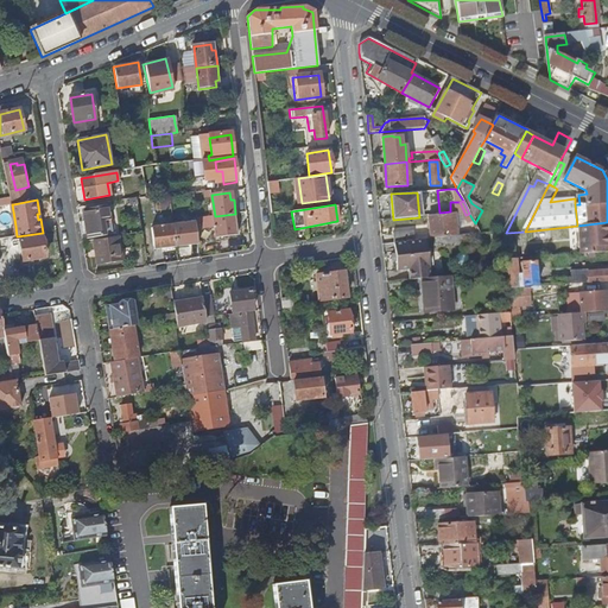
[(111,207),(102,208),(102,210),(92,213),(93,225),(89,225),(92,239),(108,236),(108,232),(105,232),(103,225),(113,223),(111,207)]
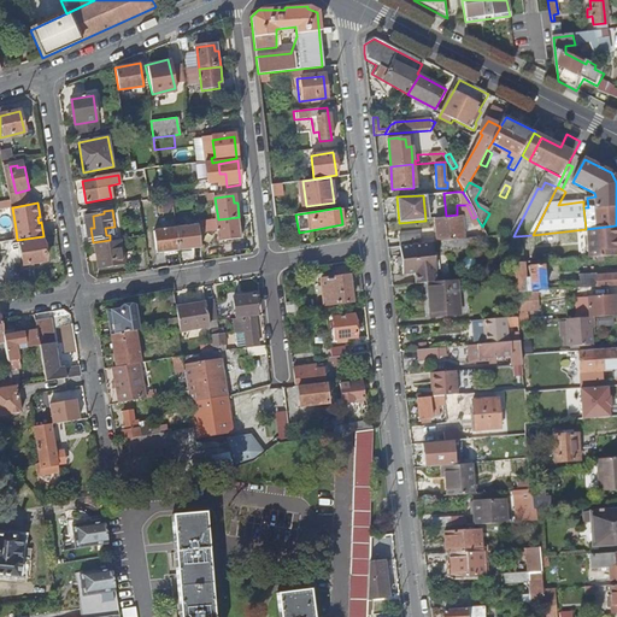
[(239,217),(218,219),(221,242),(239,240),(238,234),(241,233),(239,217)]
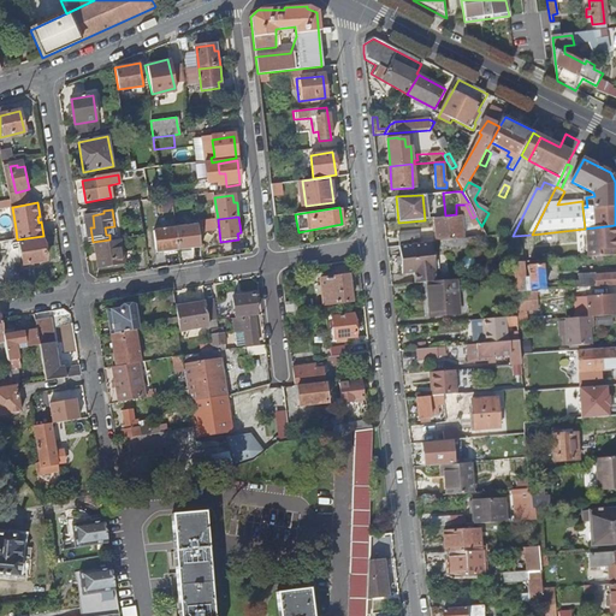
[(475,217),(472,218),(467,218),(473,231),(481,226),(475,217)]
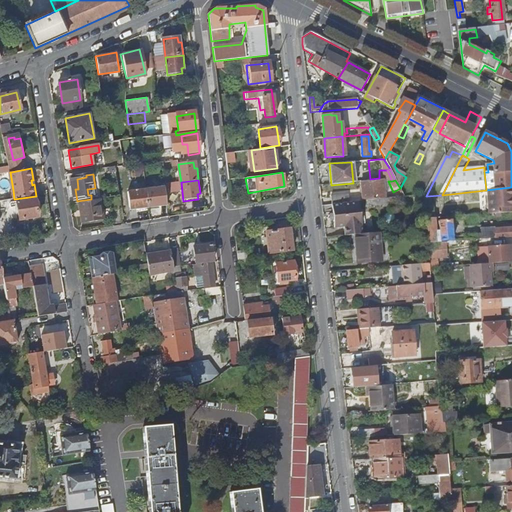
[(382,191),(381,181),(360,183),(362,203),(383,201),(383,194),(385,194),(385,190),(382,191)]
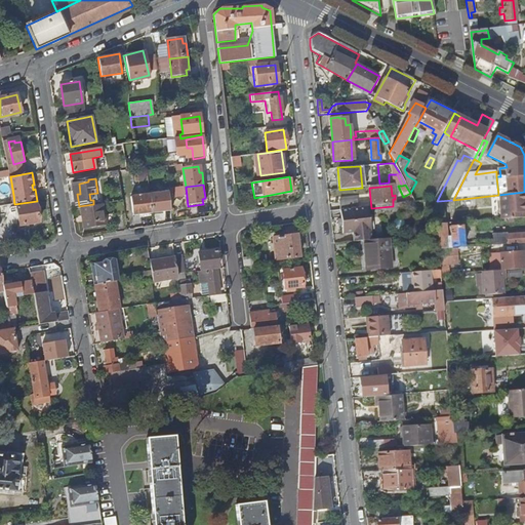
[(524,216),(524,201),(524,192),(498,195),(500,219),(524,216)]
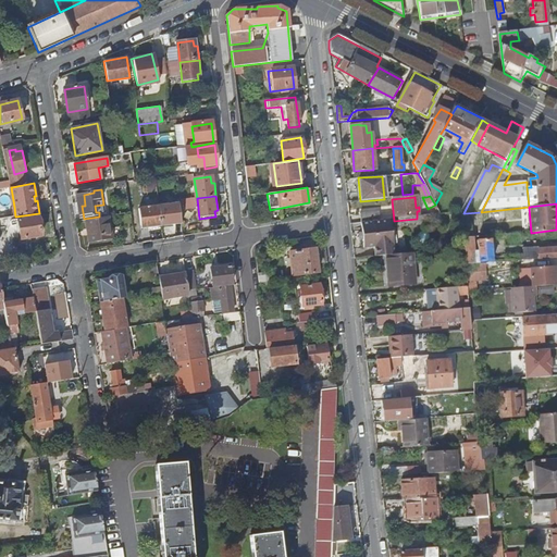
[(162,226),(175,224),(174,221),(182,220),(180,205),(160,207),(162,226)]
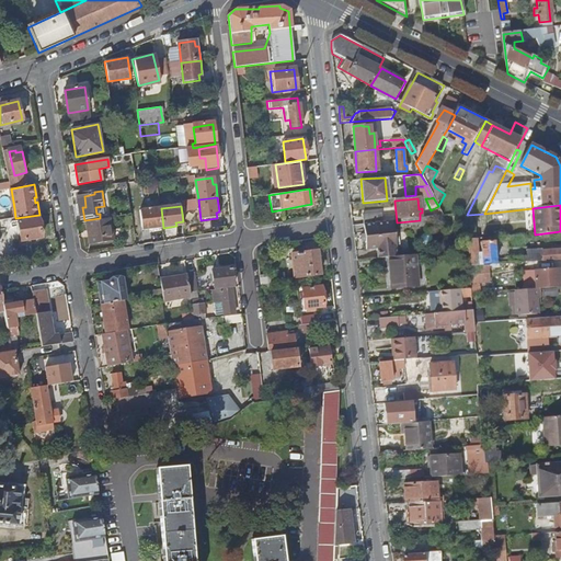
[(438,206),(431,210),(434,218),(444,217),(438,206)]
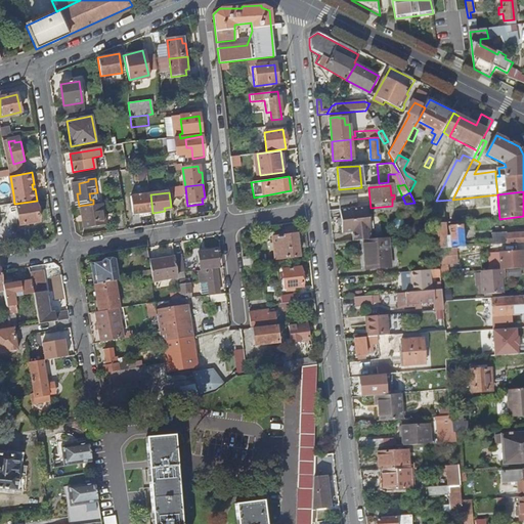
[(132,198),(133,212),(140,211),(140,214),(153,213),(150,194),(132,198)]
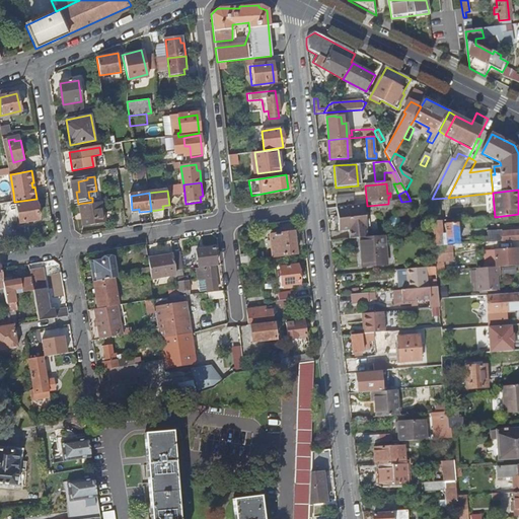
[(336,208),(352,207),(351,200),(335,201),(336,208)]
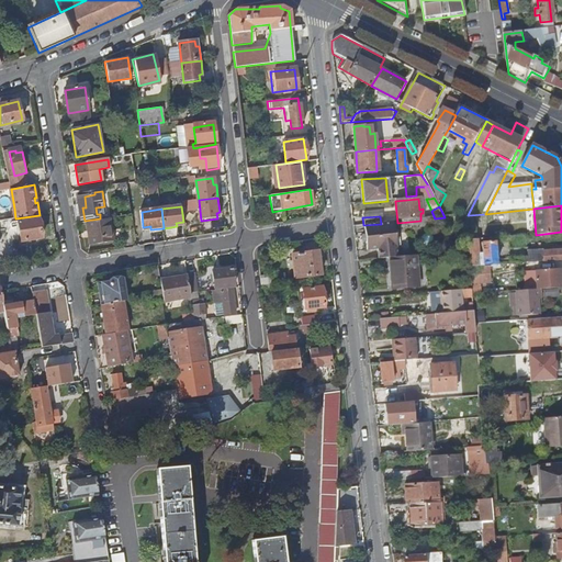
[(41,218),(20,223),(23,244),(44,239),(41,218)]
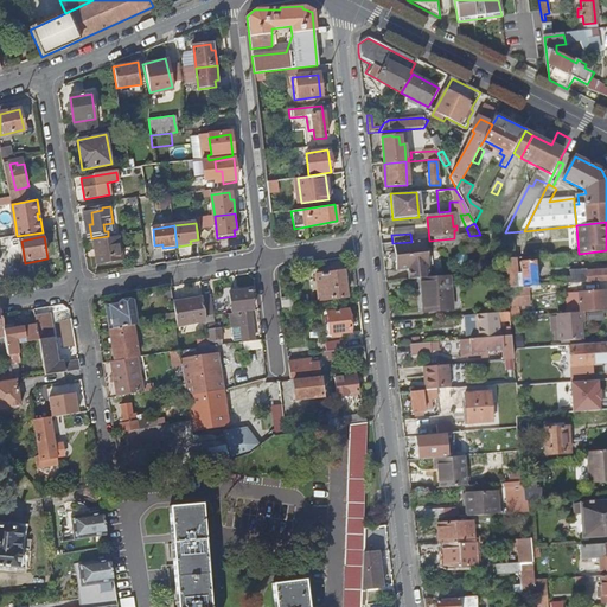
[(120,237),(94,242),(98,266),(125,261),(120,237)]
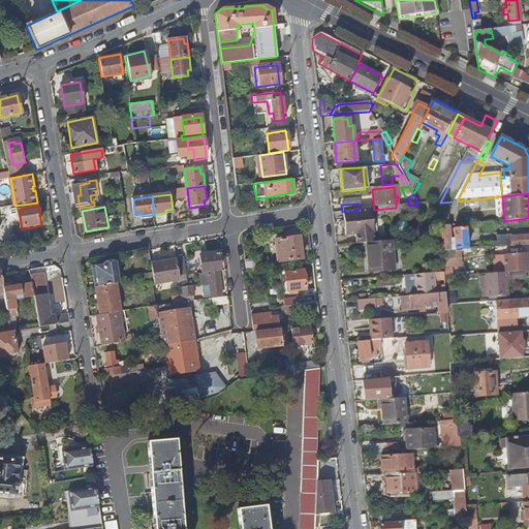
[(355,244),(367,243),(374,243),(373,234),(370,234),(368,219),(373,218),(373,216),(396,213),(397,216),(407,215),(406,207),(396,208),(374,210),(359,211),(342,212),(343,222),(343,228),(344,237),(355,236),(355,244)]
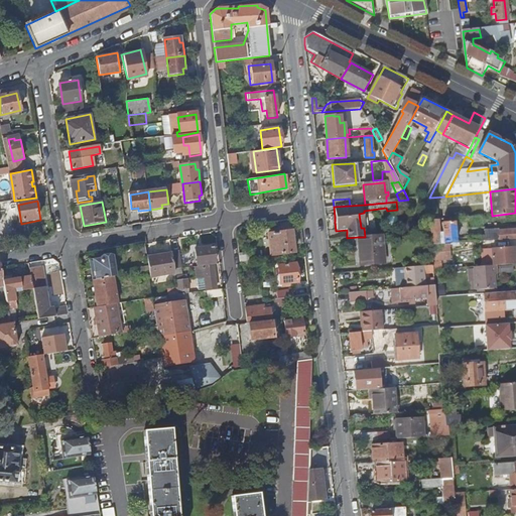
[(431,209),(427,209),(428,222),(436,221),(435,208),(431,209)]
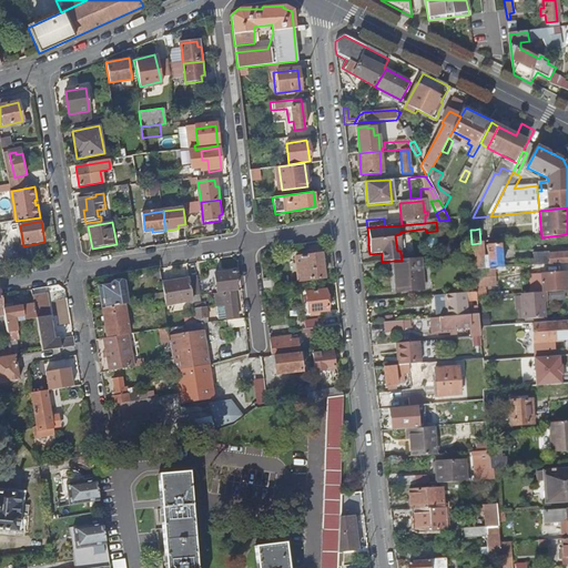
[(472,244),(473,255),(475,272),(489,270),(489,269),(501,267),(500,246),(486,247),(487,259),(484,259),(483,243),(480,243),(472,244)]
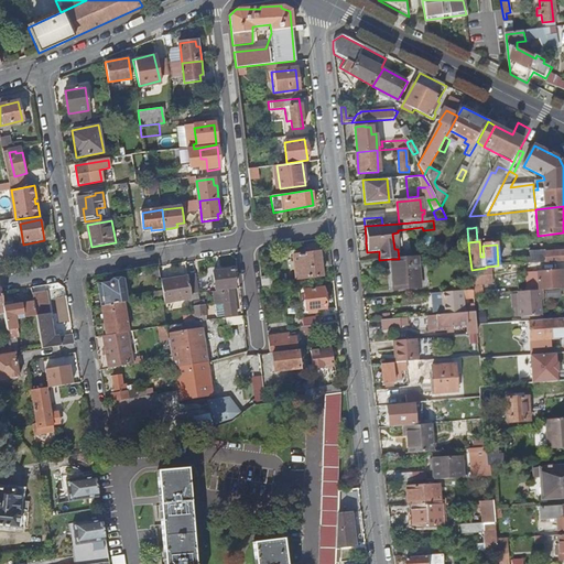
[(522,260),(522,264),(563,260),(563,250),(544,252),(544,250),(529,251),(530,259),(522,260)]
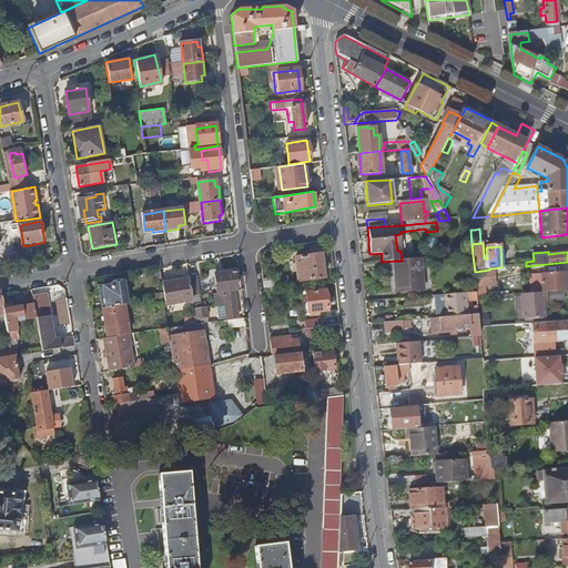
[(322,256),(295,259),(297,282),(324,279),(322,256)]
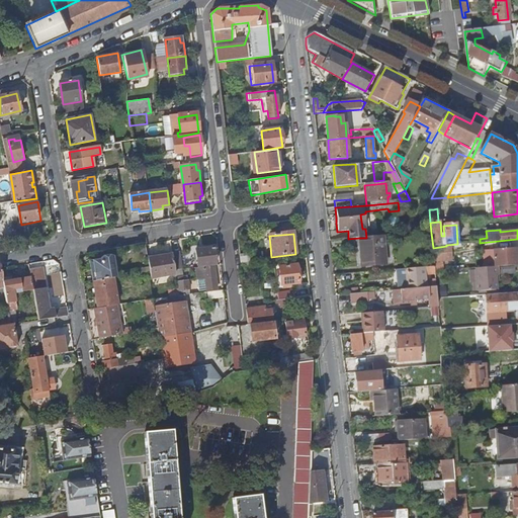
[(382,237),(366,238),(359,238),(361,267),(384,265),(382,237)]
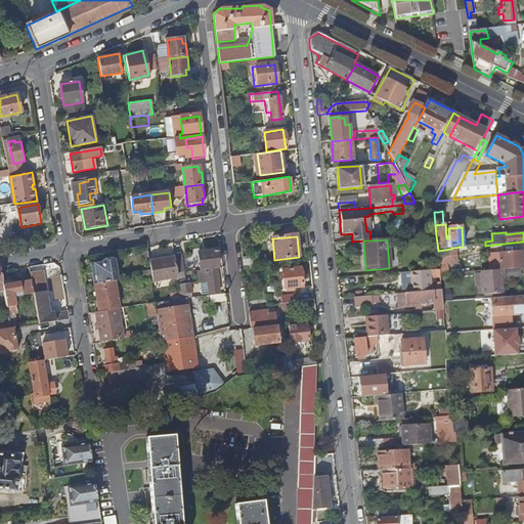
[(451,249),(438,251),(439,264),(439,266),(447,265),(454,264),(453,249),(451,249)]
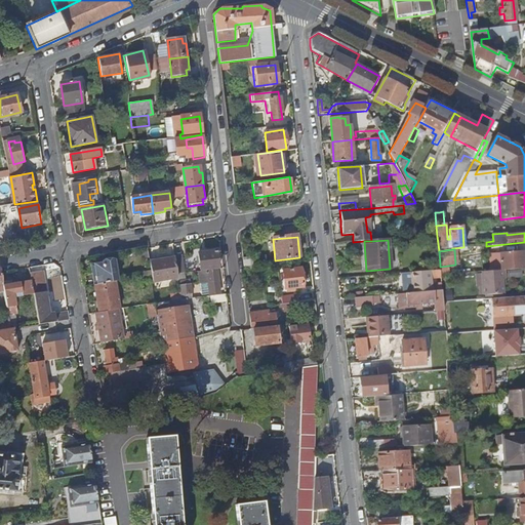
[(218,251),(200,254),(201,264),(205,263),(207,271),(220,269),(218,251)]
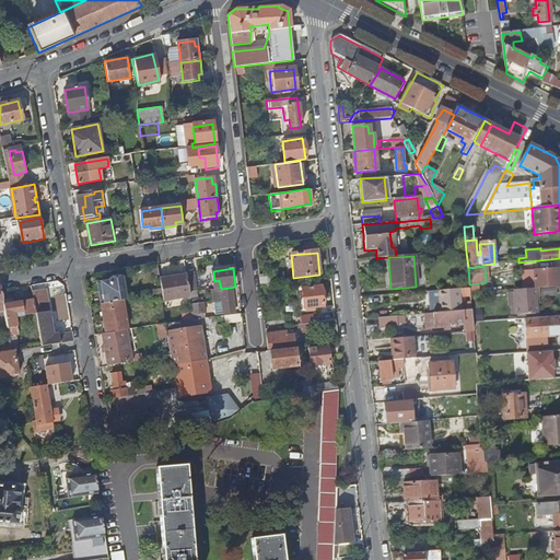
[(533,269),(535,288),(538,288),(558,287),(557,268),(533,269)]
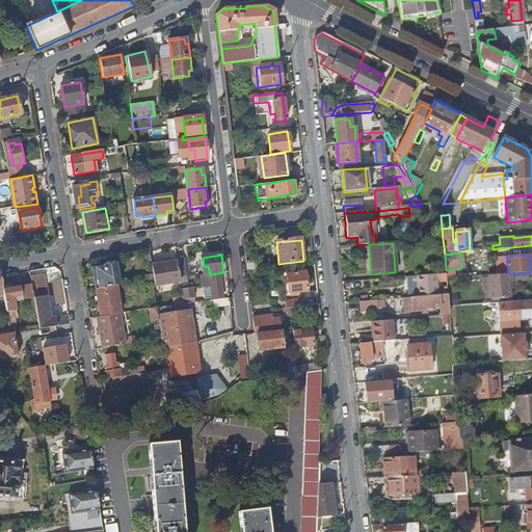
[(249,273),(259,272),(258,261),(248,262),(249,273)]
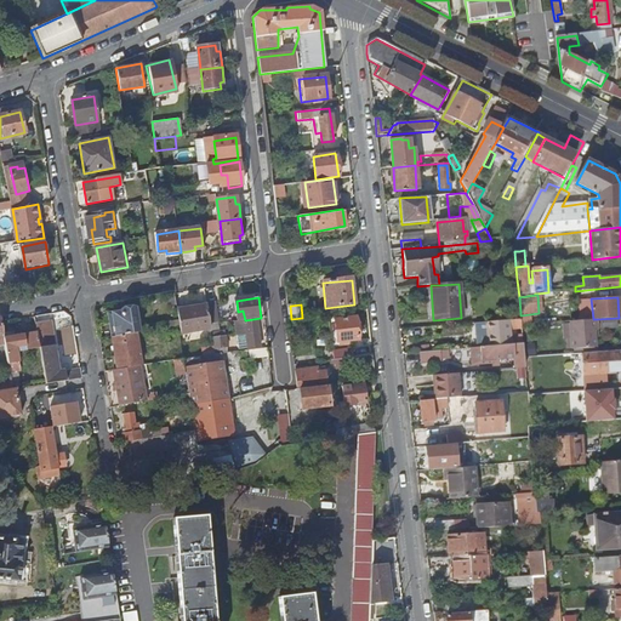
[(149,306),(135,309),(136,314),(124,317),(125,324),(129,323),(131,334),(154,329),(149,306)]
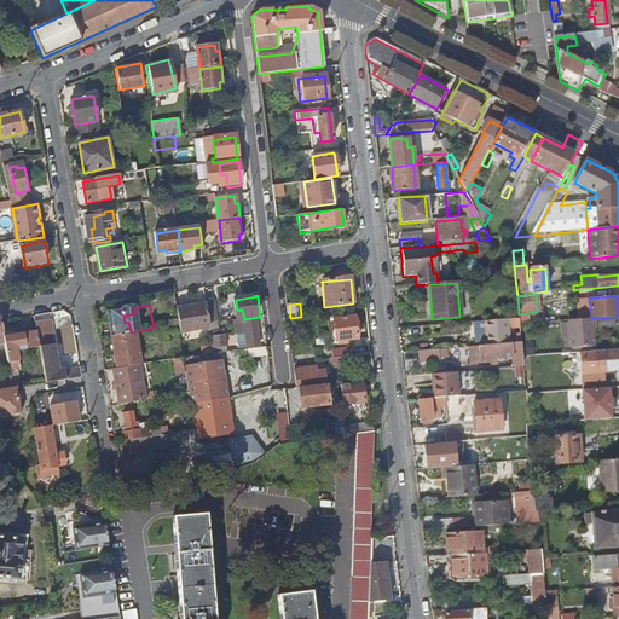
[(180,334),(210,330),(210,325),(207,305),(177,308),(179,322),(180,334)]
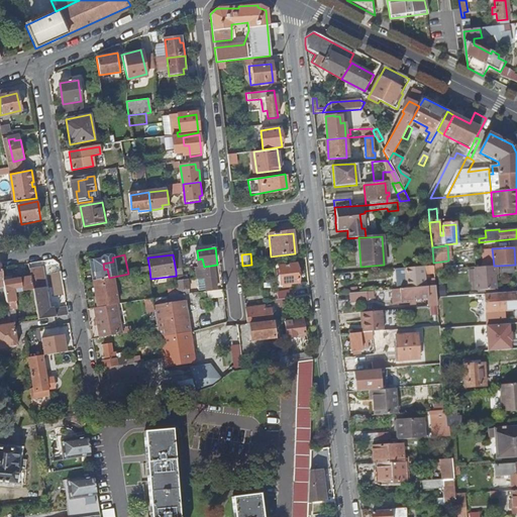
[(441,271),(441,262),(433,263),(433,261),(417,262),(417,269),(434,268),(434,272),(441,271)]
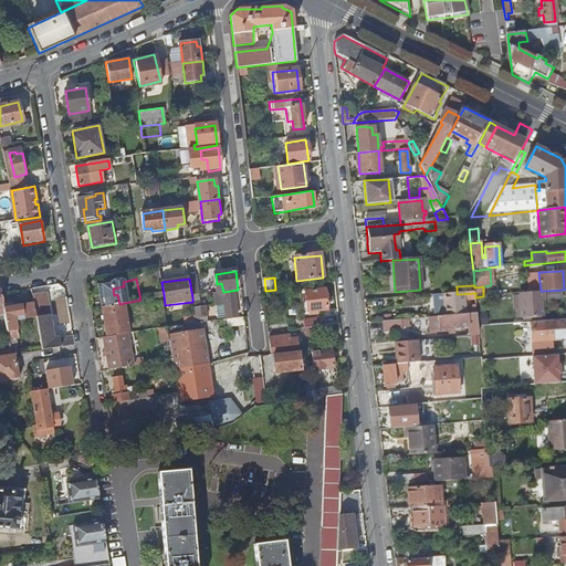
[(324,291),(304,293),(307,314),(308,313),(308,316),(316,315),(316,312),(327,311),(324,291)]
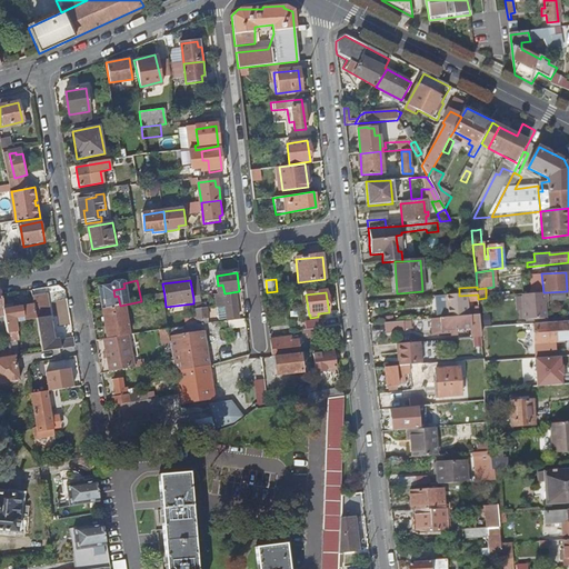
[(543,292),(522,295),(522,298),(525,319),(526,319),(543,318),(546,318),(545,310),(545,302),(548,302),(547,292),(543,292)]
